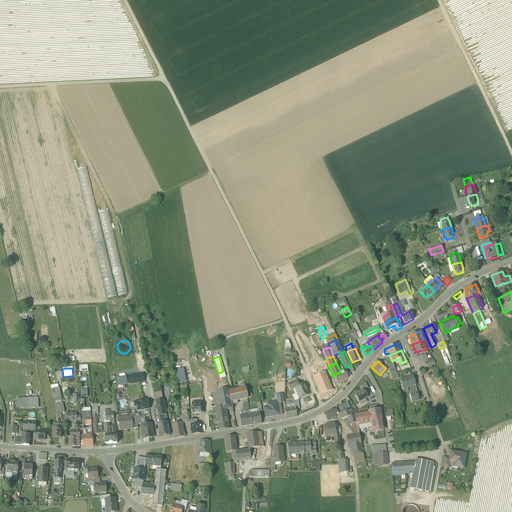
[(177,384),(186,382),(184,369),(175,370),(177,384)]
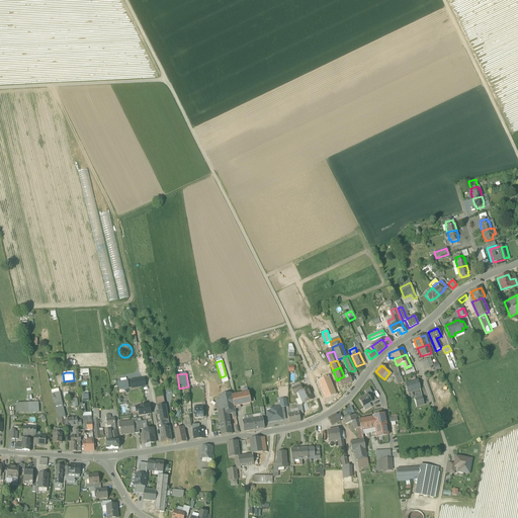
[(348,375),(344,376),(339,378),(339,379),(342,386),(351,382),(348,375)]
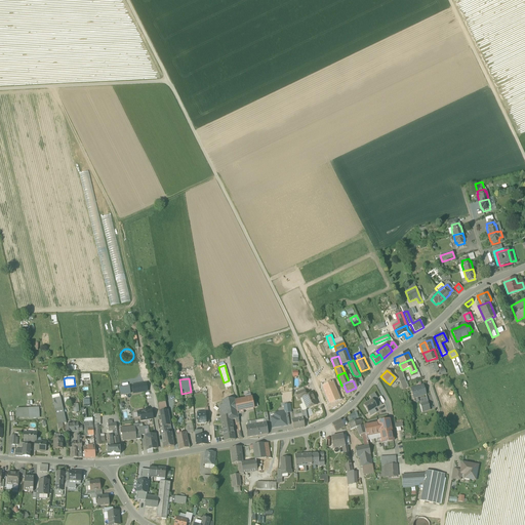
[(333,382),(323,388),(330,405),(340,400),(333,382)]
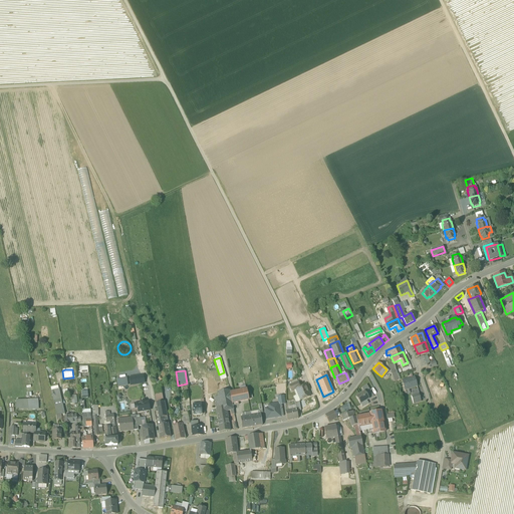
[(144,375),(130,377),(131,384),(145,382),(144,375)]
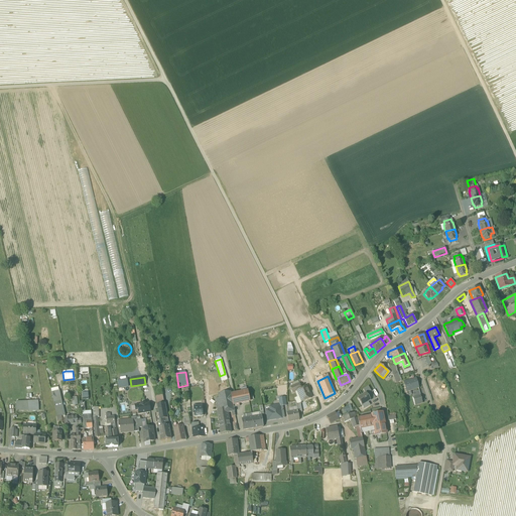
[(128,387),(127,379),(117,381),(119,388),(128,387)]
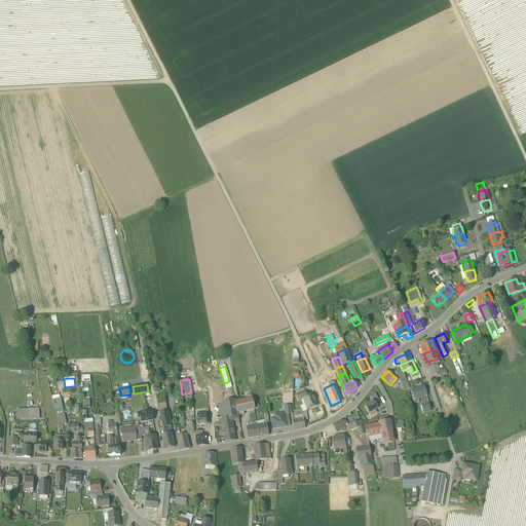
[(412,389),(414,400),(426,396),(423,386),(412,389)]
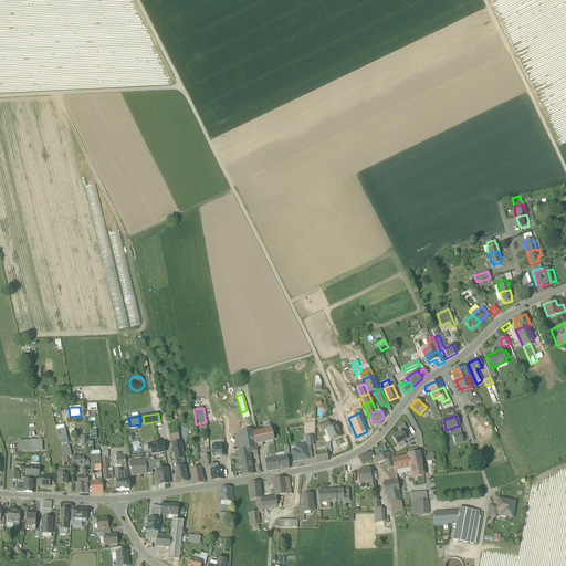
[(318,425),(321,431),(324,430),(326,429),(331,427),(328,420),(318,425)]
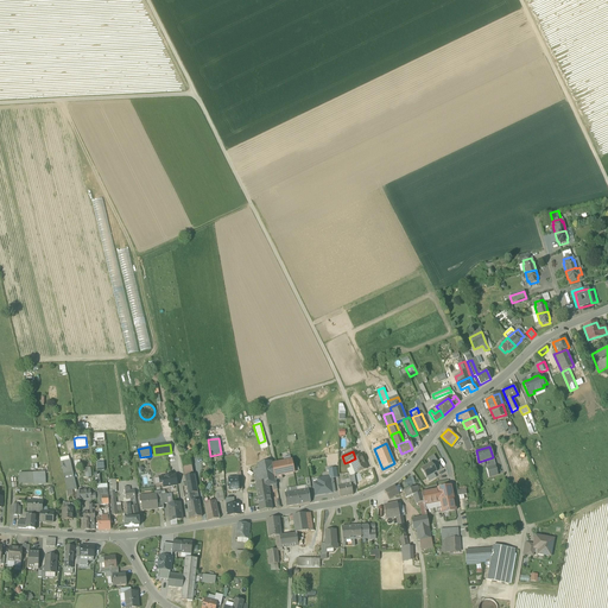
[(353,467),(356,474),(367,469),(365,463),(365,461),(363,458),(362,458),(361,456),(355,458),(350,461),(353,467)]
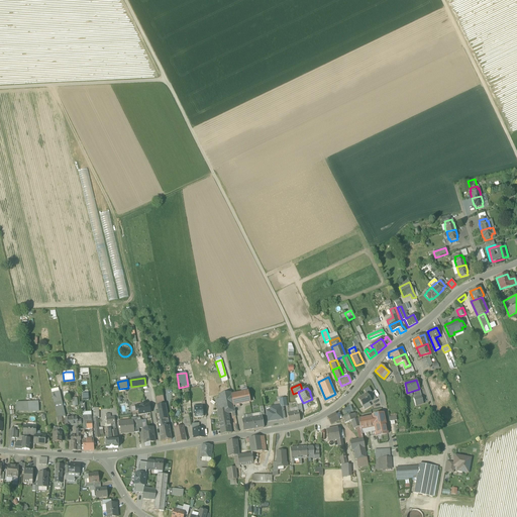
[(364,390),(367,394),(369,397),(373,394),(369,388),(364,390)]
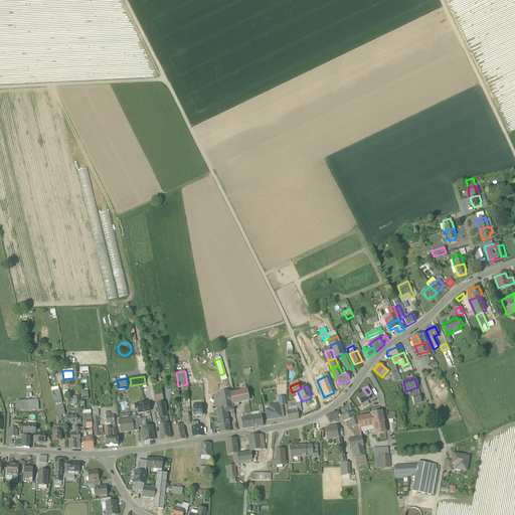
[(54,402),(57,415),(61,415),(64,415),(59,390),(51,392),(53,402),(54,402)]
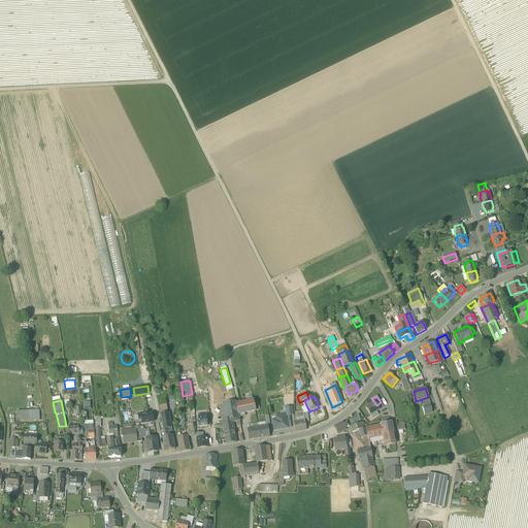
[(254,405),(253,400),(246,401),(239,403),(241,414),(255,410),(255,409),(254,405)]
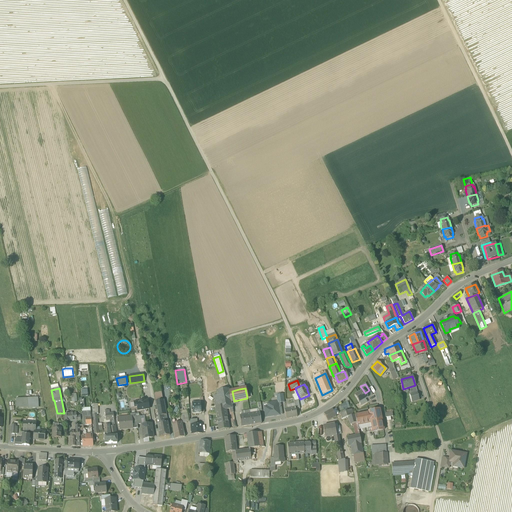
[(153,390),(155,401),(164,400),(161,389),(153,390)]
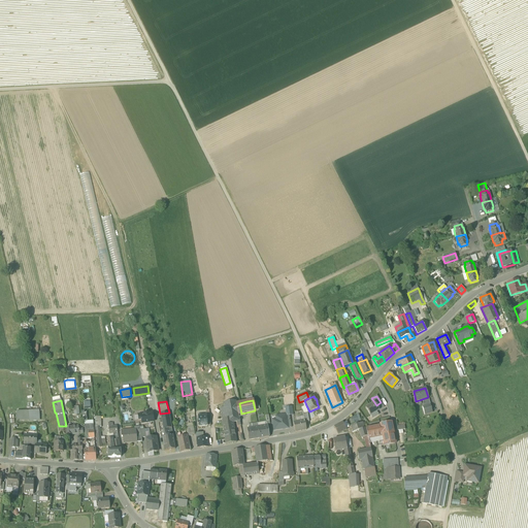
[(378,409),(376,405),(374,402),(365,407),(370,416),(376,411),(380,410),(378,409)]
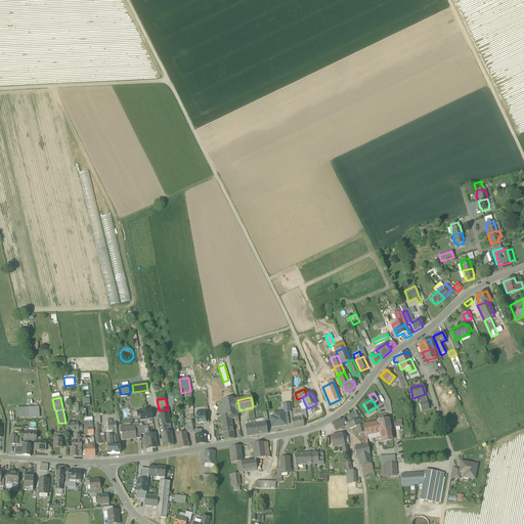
[(236,411),(237,411),(235,400),(234,400),(234,401),(223,403),(218,404),(222,429),(231,427),(230,420),(238,419),(236,411)]
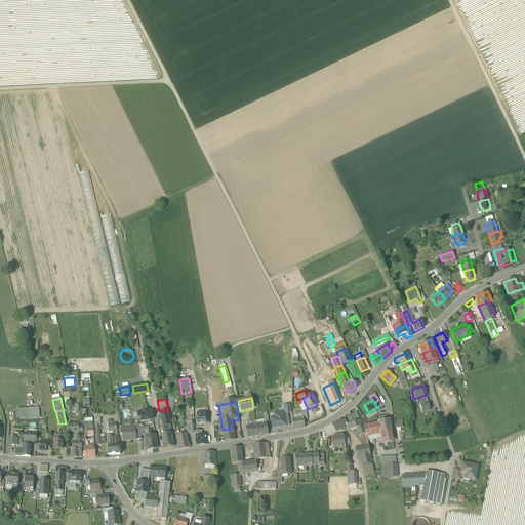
[(430,410),(428,402),(421,404),(419,404),(421,412),(430,410)]
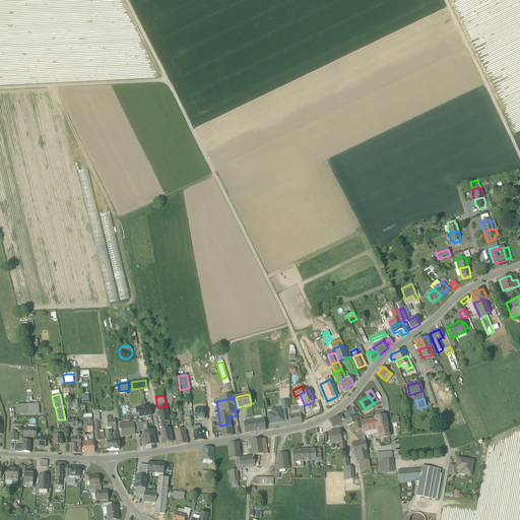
[(281,409),(284,409),(288,408),(287,400),(280,401),(281,408),(281,409)]
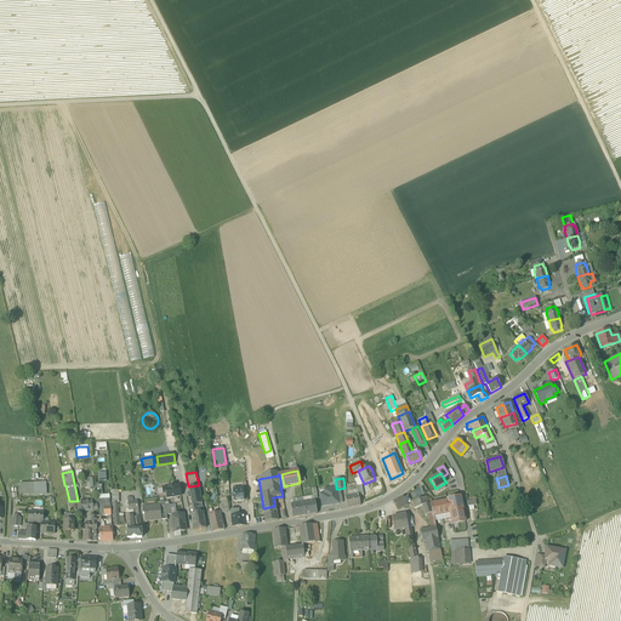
[(21,494),(34,494),(34,484),(20,484),(21,494)]
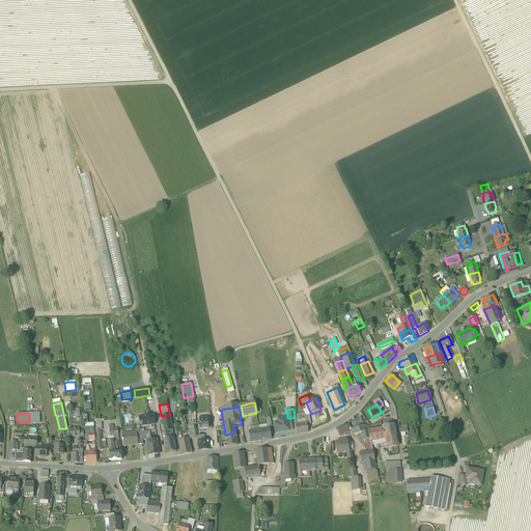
[(39,414),(29,414),(29,422),(40,421),(39,414)]
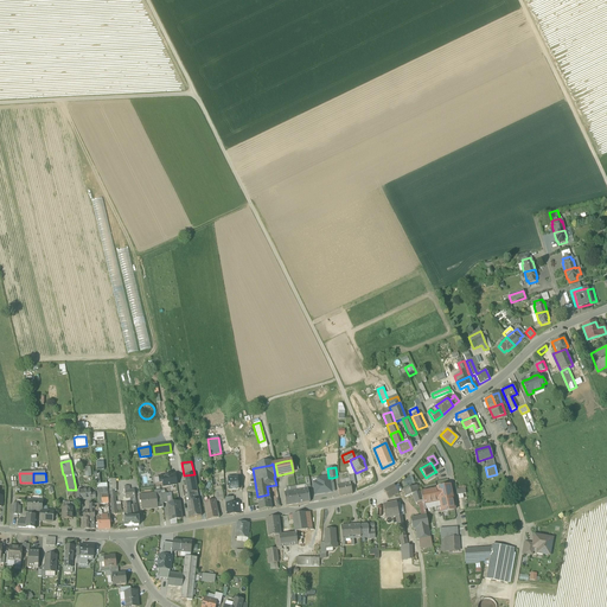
[(159,478),(159,484),(163,483),(164,486),(177,485),(176,475),(171,475),(171,474),(166,475),(166,477),(159,478)]
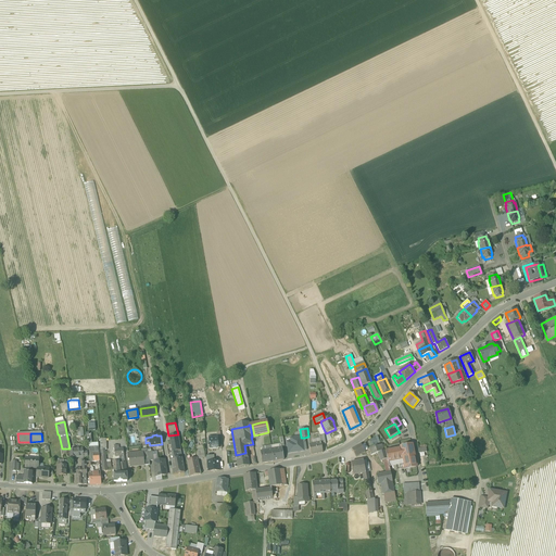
[(180,451),(178,434),(168,436),(172,453),(173,452),(180,451)]
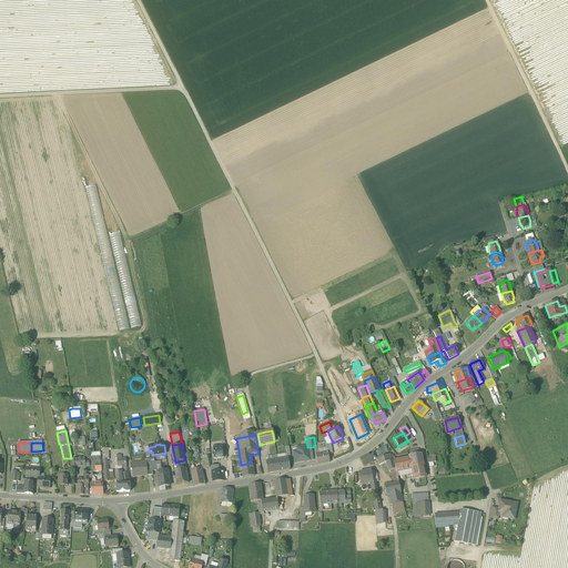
[(293,452),(295,463),(310,460),(307,447),(307,446),(302,447),(302,450),(296,452),(293,452)]
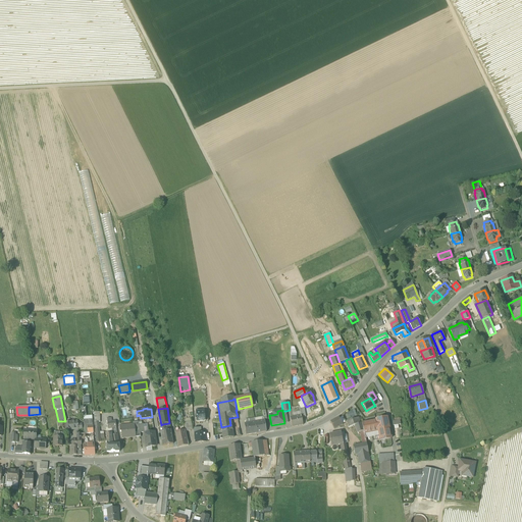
[(196,413),(197,422),(205,421),(204,412),(196,413)]
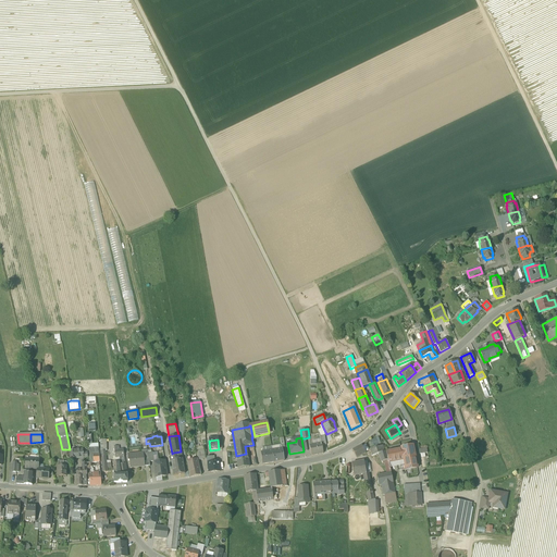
[(310,445),(311,456),(323,454),(322,446),(321,443),(312,445),(310,445)]
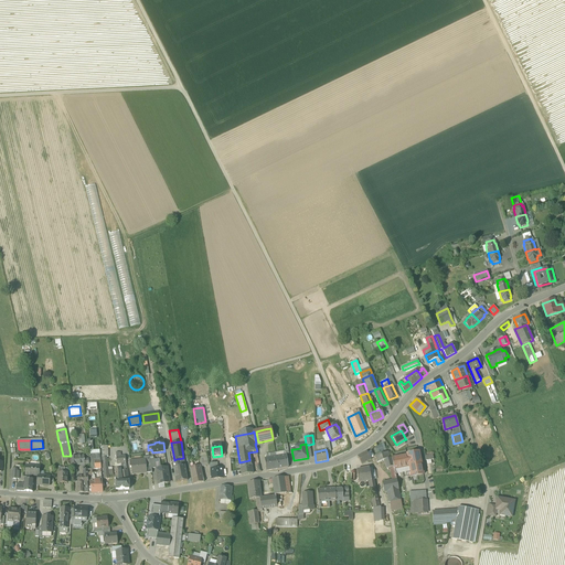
[(117,465),(123,464),(126,464),(125,456),(121,457),(120,454),(118,454),(118,451),(115,451),(117,464),(117,465)]
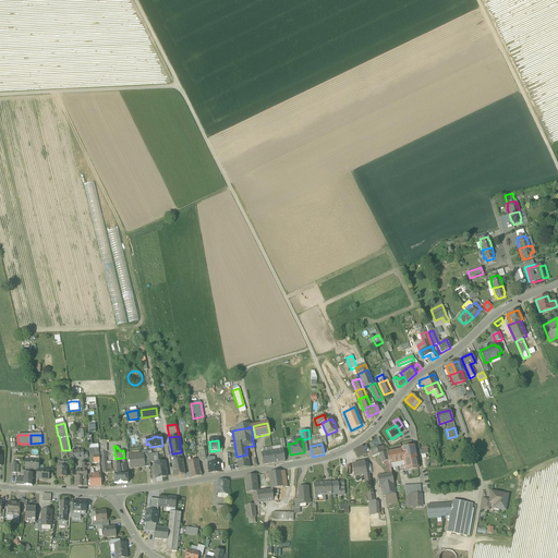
[(353,451),(358,459),(366,455),(366,453),(363,447),(362,446),(353,451)]
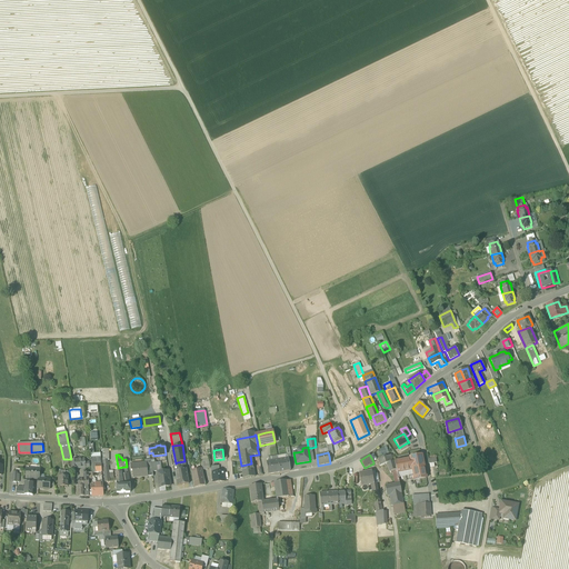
[(380,466),(387,463),(392,461),(391,455),(387,457),(382,458),(378,460),(380,466)]
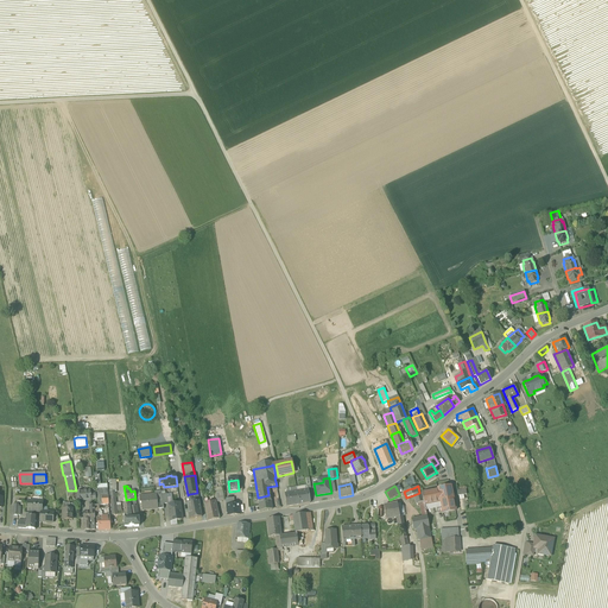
[(437,489),(439,501),(441,507),(443,513),(455,511),(450,487),(437,489)]
